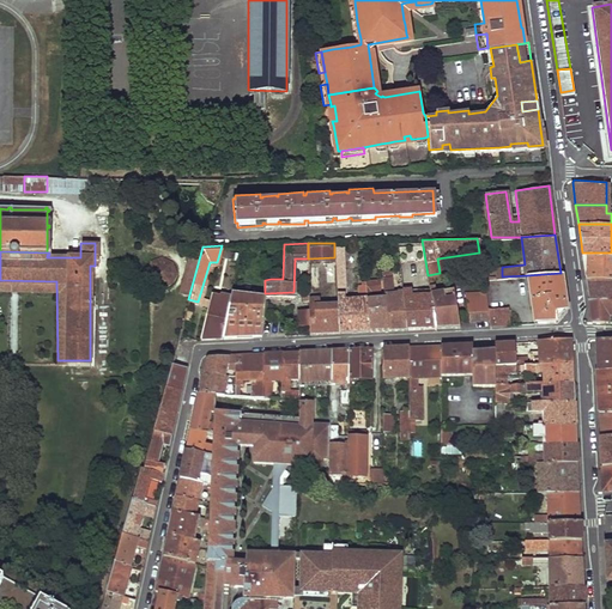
[(144,263),(143,268),(144,274),(146,279),(150,282),(155,285),(159,285),(165,285),(170,281),(174,276),(176,272),(176,266),(175,261),(171,256),(167,253),(161,251),(155,253),(150,255),(146,259),(144,263)]
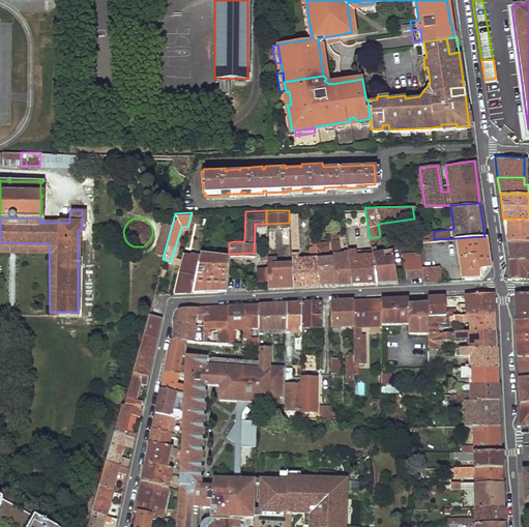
[(170,220),(160,217),(152,250),(162,253),(170,220)]
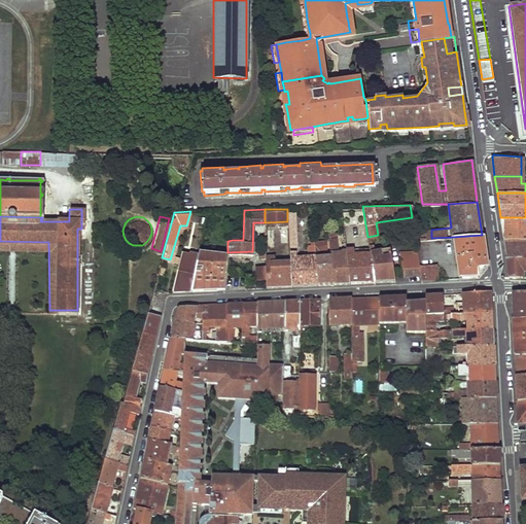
[(525,217),(500,217),(503,238),(525,238),(525,217)]
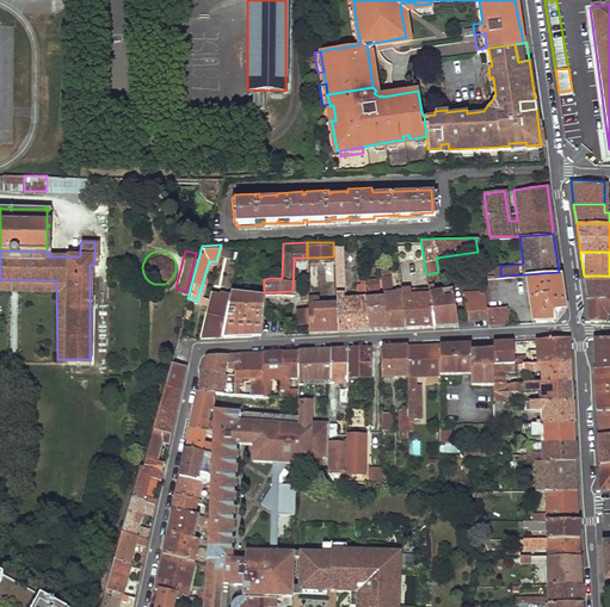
[(388,327),(406,326),(404,298),(402,292),(392,293),(388,268),(381,270),(384,293),(388,327)]
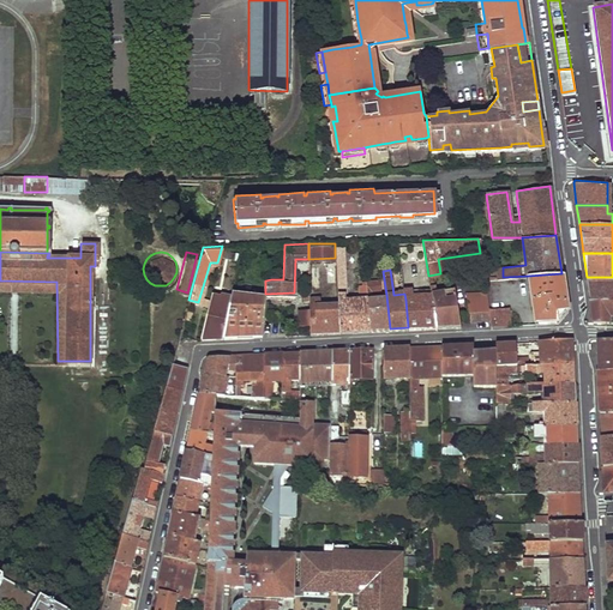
[(528,276),(535,322),(556,321),(566,309),(562,273),(528,276)]
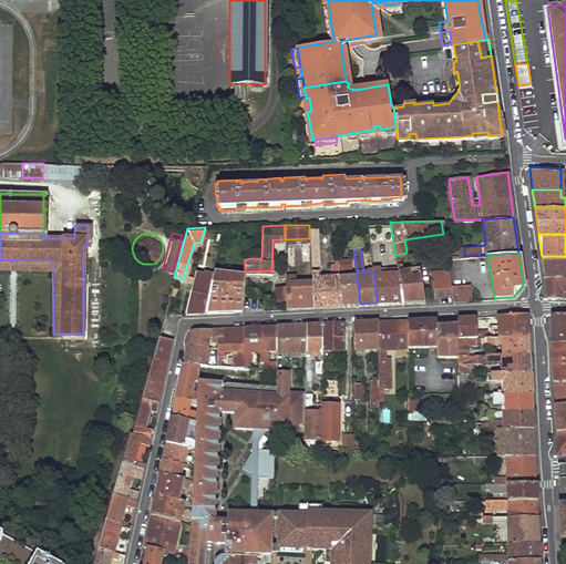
[(565,256),(542,256),(544,275),(565,275),(565,256)]
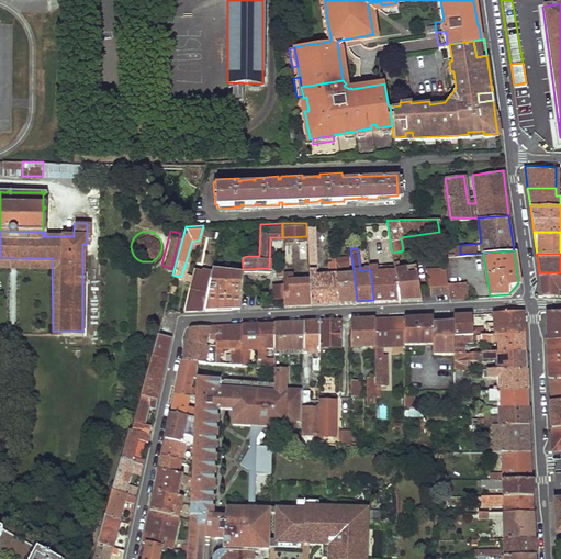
[(348,255),(334,256),(334,259),(338,301),(357,301),(354,270),(341,272),(340,266),(349,265),(348,255)]
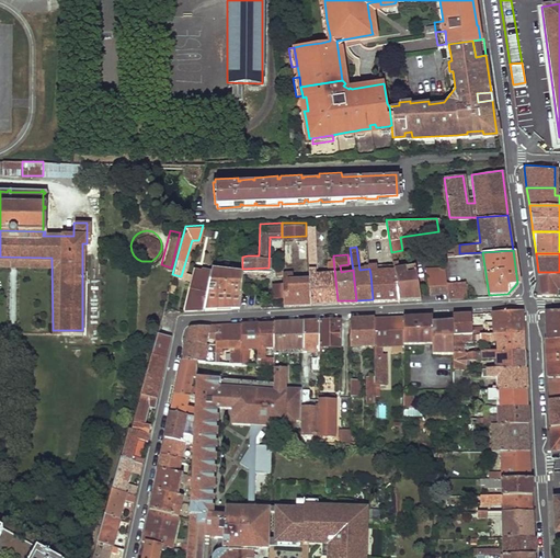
[(310,302),(338,300),(333,259),(328,259),(328,272),(316,273),(309,274),(309,277),(310,302)]
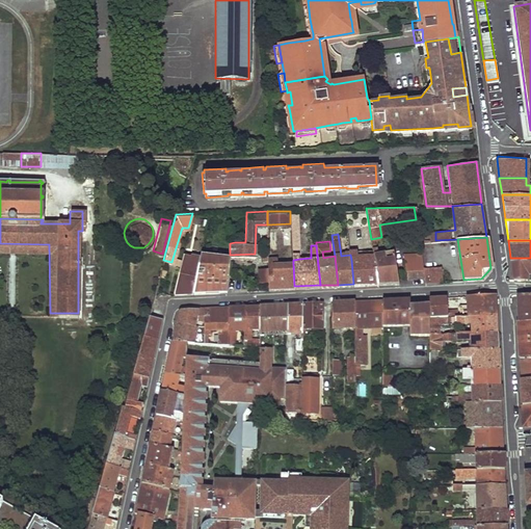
[(192,291),(227,289),(229,256),(200,252),(200,254),(192,291)]
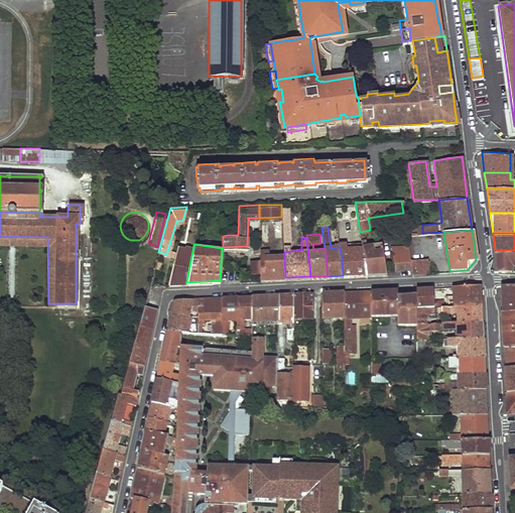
[(367,274),(385,273),(380,244),(362,246),(363,249),(367,274)]
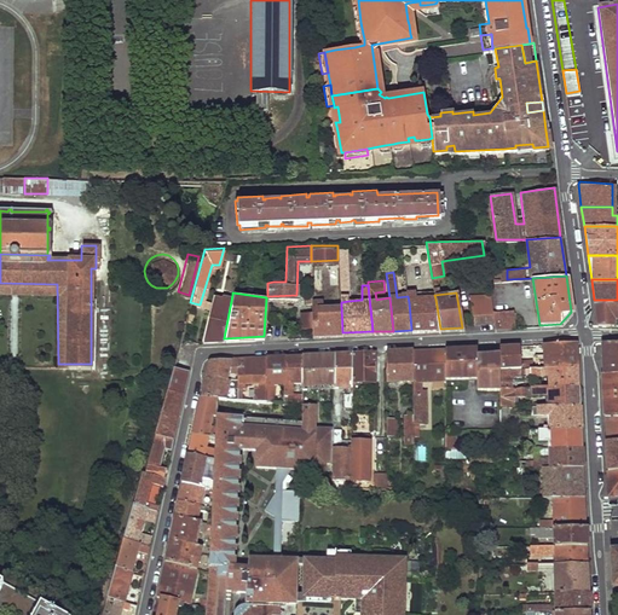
[(469,295),(471,303),(491,301),(490,293),(469,295)]
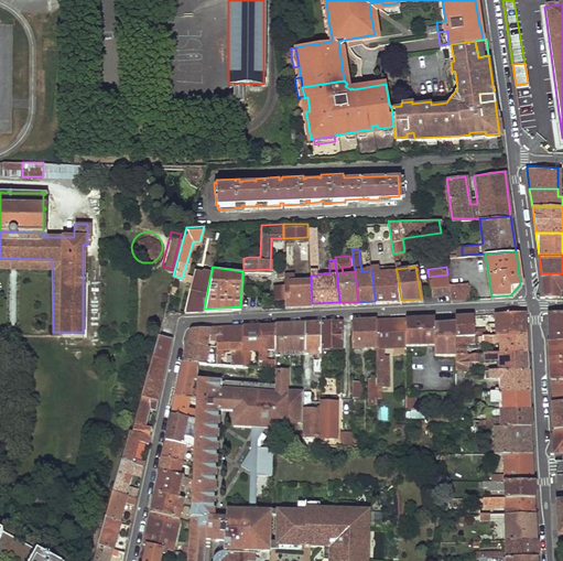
[(184,309),(204,309),(212,269),(203,268),(203,271),(193,270),(184,309)]
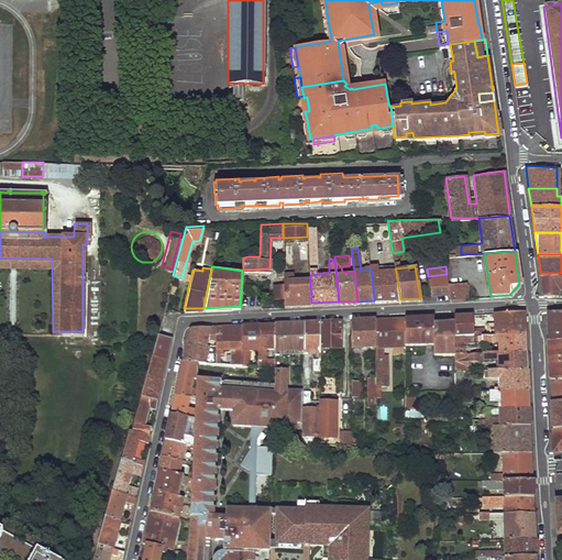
[(284,305),(311,303),(310,278),(294,280),(293,272),(283,273),(284,274),(284,284),(284,296),(284,305)]
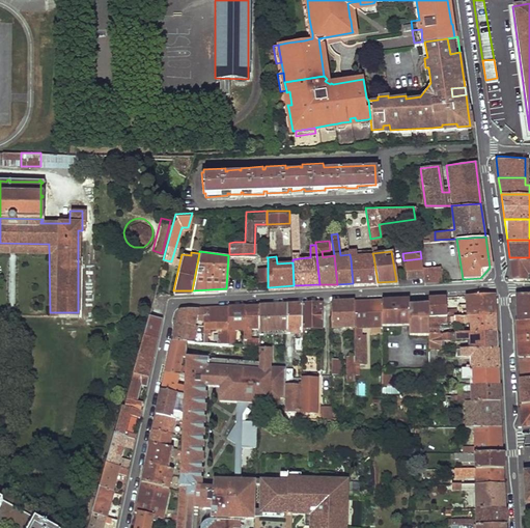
[(353,283),(378,282),(373,256),(351,259),(353,283)]
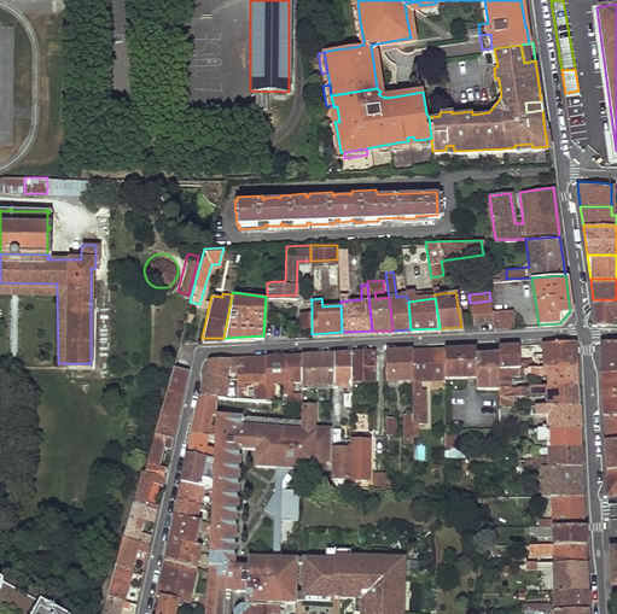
[(616,299),(593,299),(597,322),(611,323),(612,315),(616,314),(616,299)]
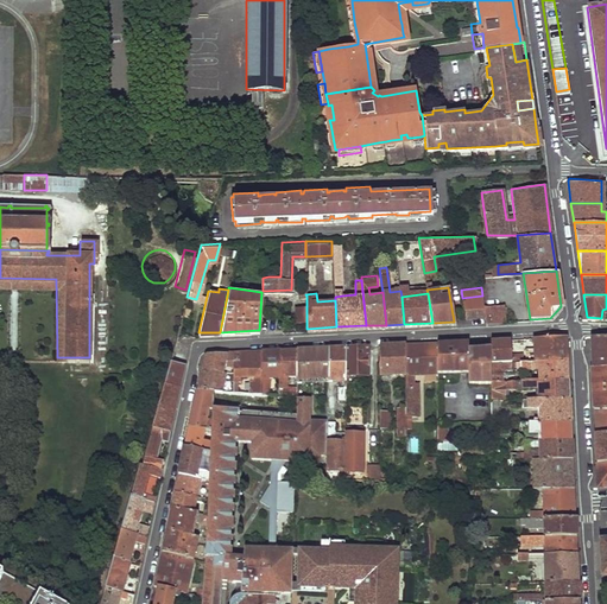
[(462,298),(465,317),(486,315),(485,303),(482,296),(462,298)]
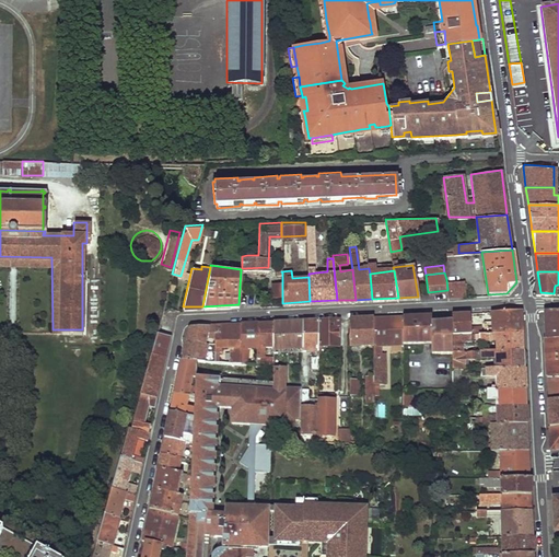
[(449,296),(465,296),(463,278),(446,279),(447,290),(449,296)]
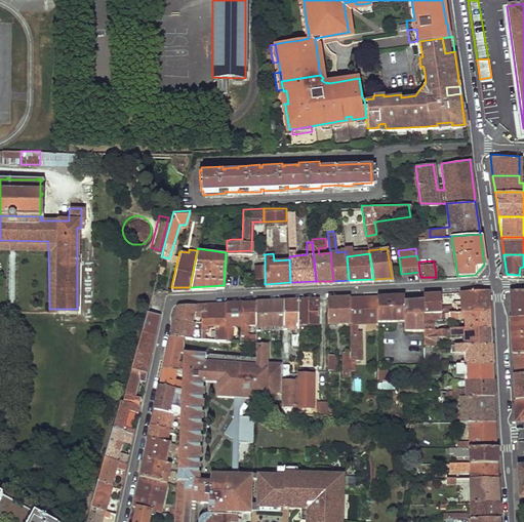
[(462,299),(462,310),(489,309),(489,289),(461,290),(462,299)]
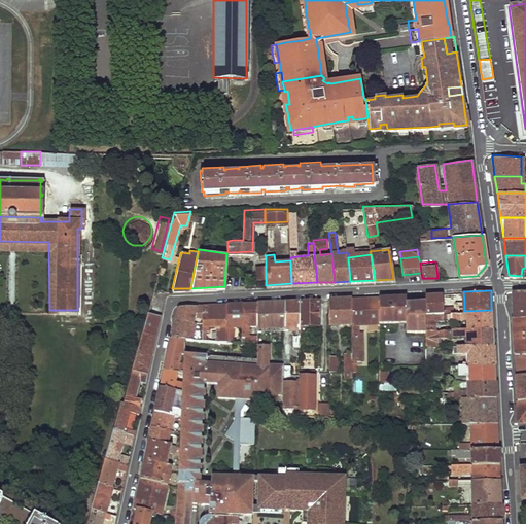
[(525,290),(513,290),(514,316),(525,316),(525,290)]
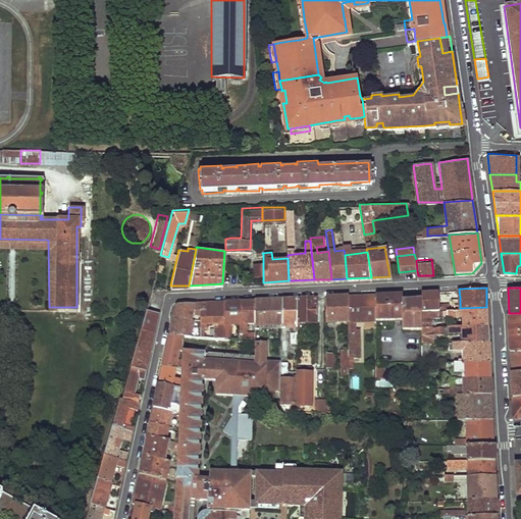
[(422,310),(450,309),(450,303),(439,303),(435,303),(434,290),(421,291),(422,310)]
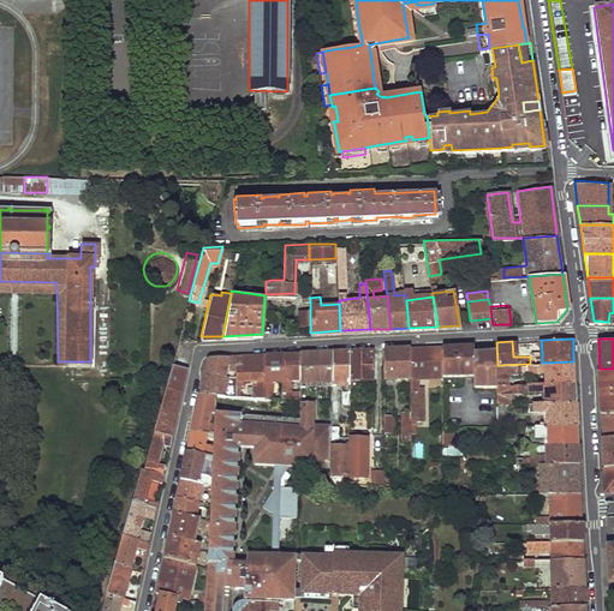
[(475,373),(476,384),(499,384),(498,365),(496,342),(474,342),(475,373)]
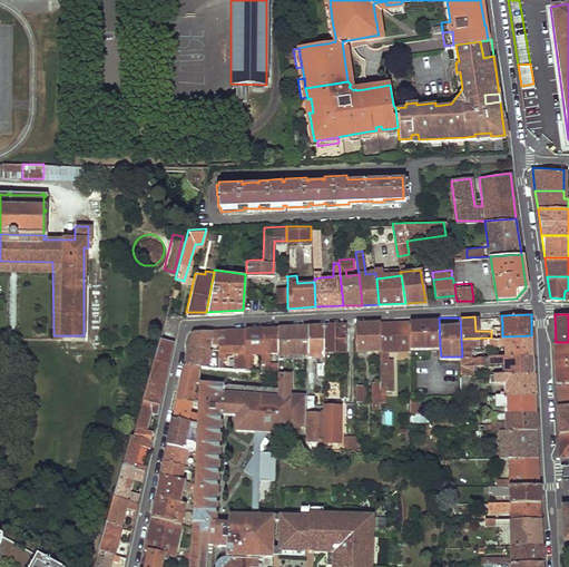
[(411,320),(411,348),(432,346),(432,319),(411,320)]
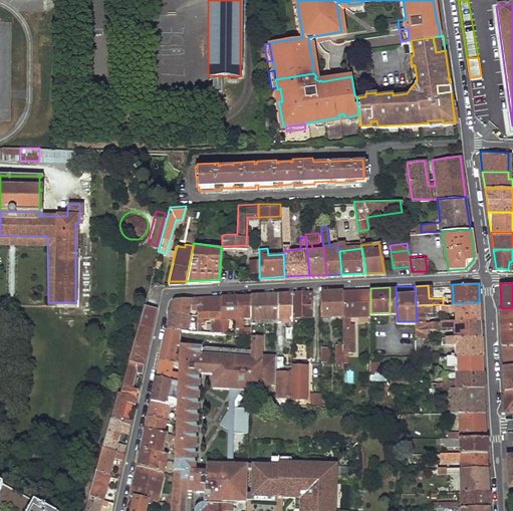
[(342,289),(343,313),(354,313),(370,313),(370,288),(342,289)]
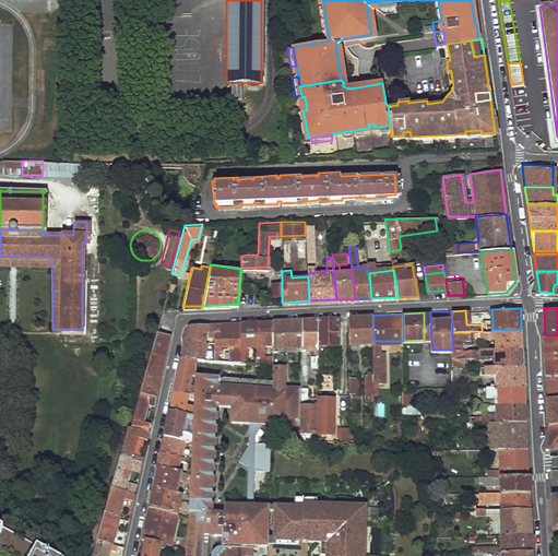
[(349,316),(351,342),(374,341),(372,315),(349,316)]
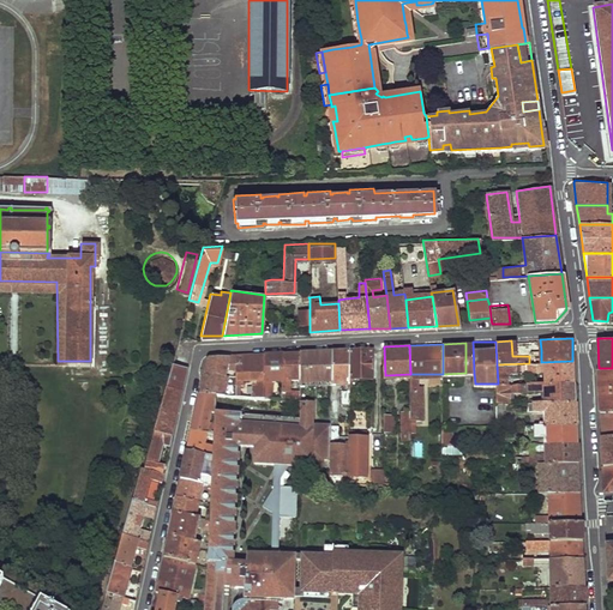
[(350,348),(350,375),(372,375),(371,346),(350,348)]
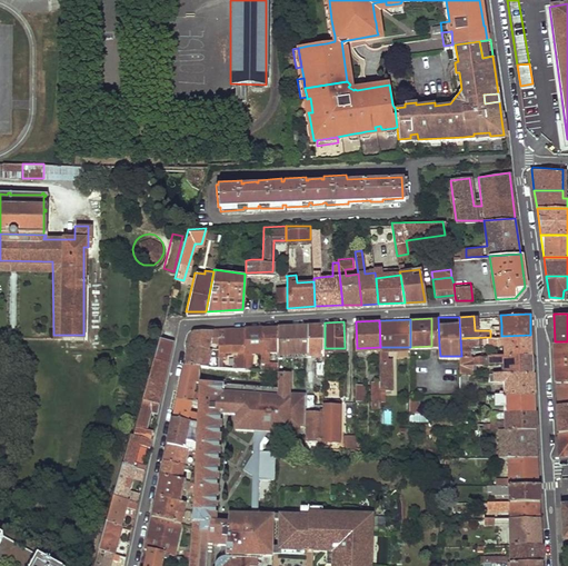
[(308,350),(308,354),(326,354),(325,348),(325,323),(307,324),(308,350)]
